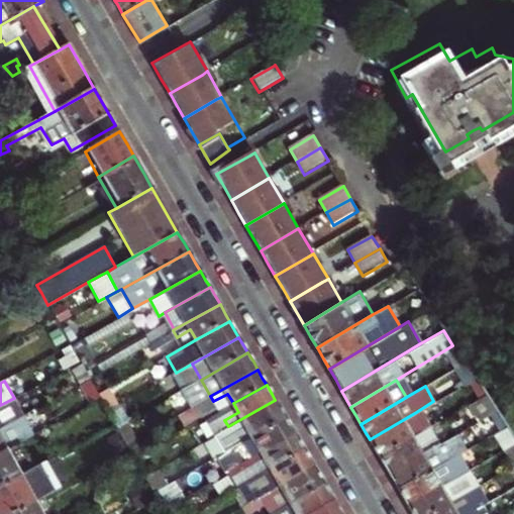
[(99,394),(108,411),(117,405),(108,389),(99,394)]
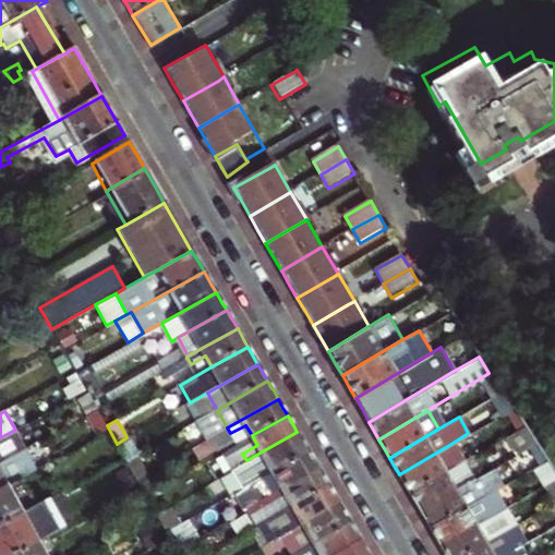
[(15,430),(0,437),(0,461),(25,449),(15,430)]
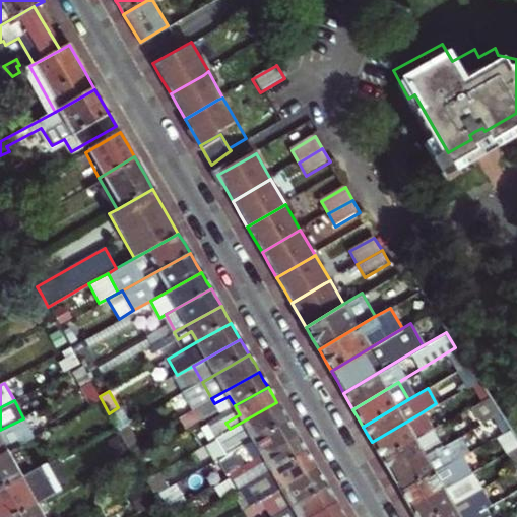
[(253,438),(286,419),(283,412),(276,402),(230,429),(233,435),(247,427),(253,438)]
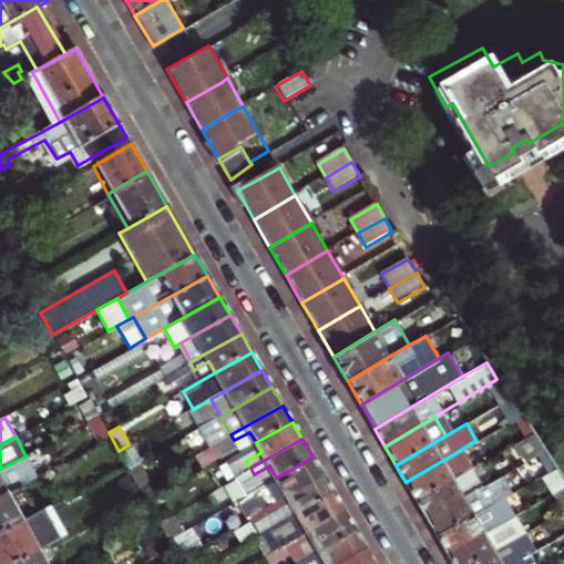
[(246,461),(262,452),(256,442),(241,451),(246,461)]
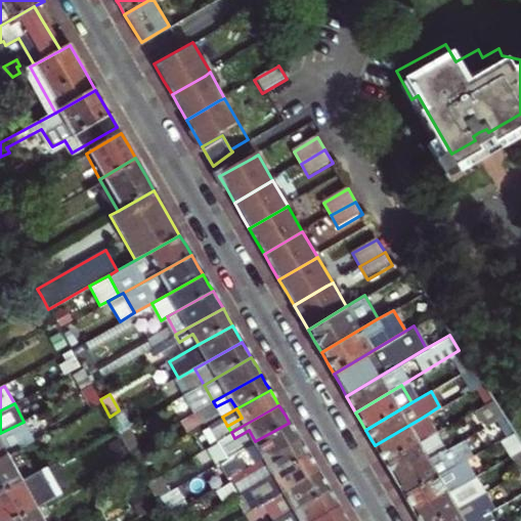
[(119,410),(110,417),(118,432),(127,427),(129,426),(120,409),(119,410)]
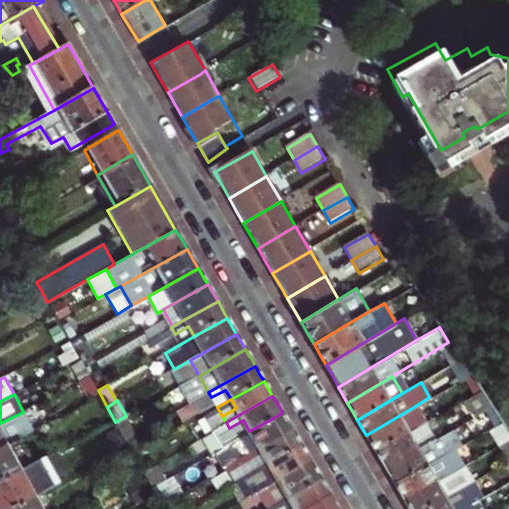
[(370,443),(375,451),(421,424),(412,408),(366,435),(370,443)]
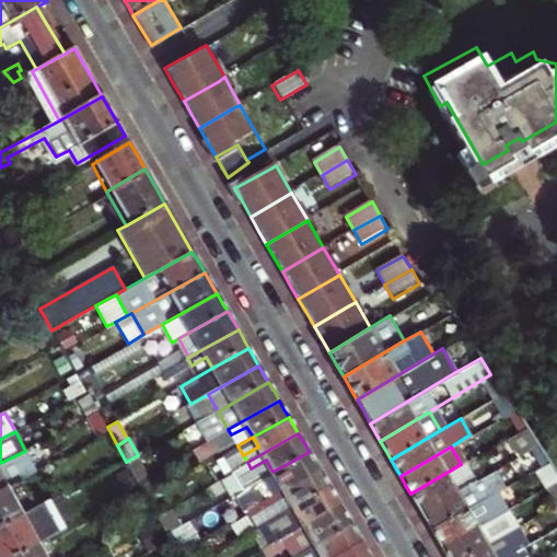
[(25,451),(0,463),(0,488),(7,485),(36,470),(25,451)]
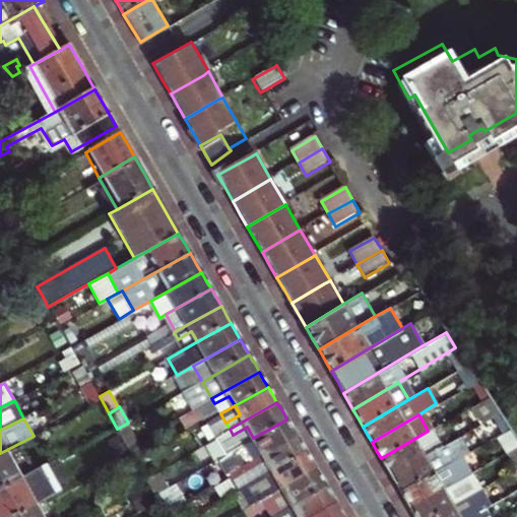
[(246,457),(249,462),(296,436),(293,429),(286,419),(253,438),(239,446),(234,448),(241,460),(246,457)]
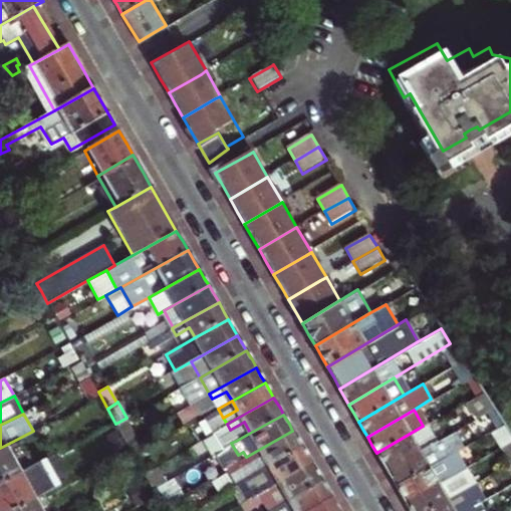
[(124,419),(115,424),(124,440),(134,435),(124,419)]
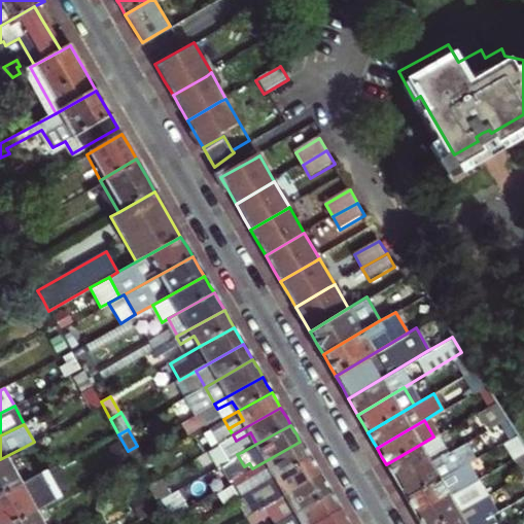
[(236,441),(242,452),(256,444),(250,432),(236,441)]
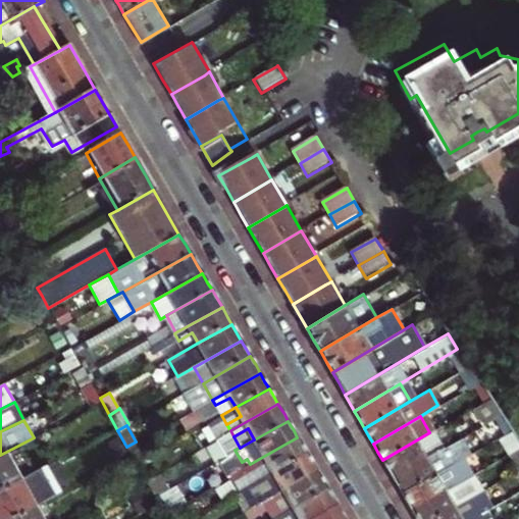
[(386,467),(392,475),(437,448),(429,432),(382,460),(386,467)]
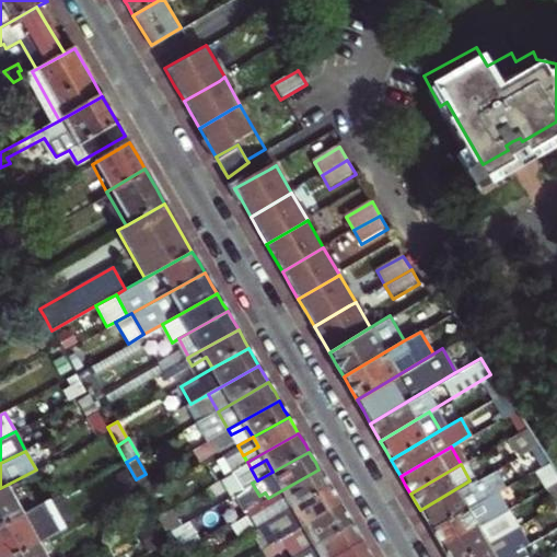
[(268,498),(278,515),(329,487),(325,479),(318,470),(268,498)]
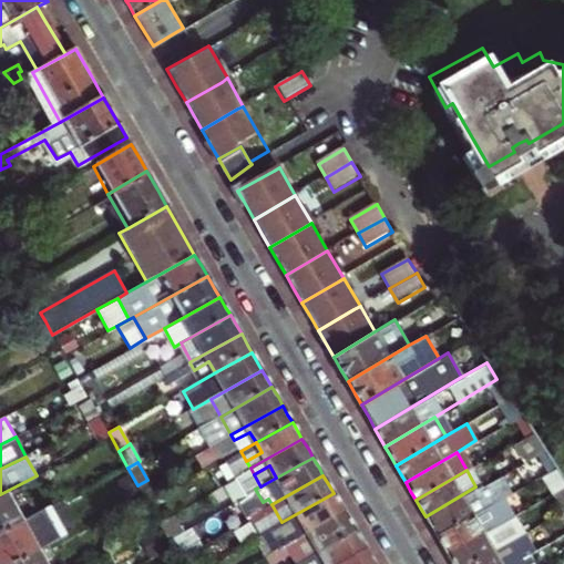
[(431,526),(436,535),(473,514),(465,501),(480,492),(475,486),(426,516),(431,526)]
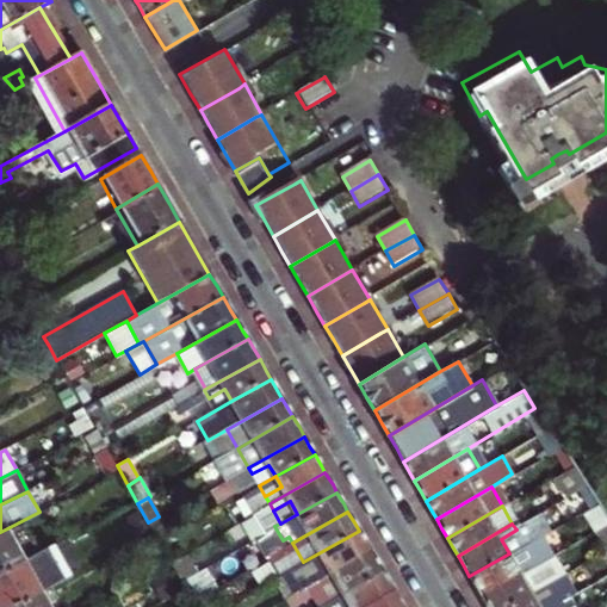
[(0,575),(26,562),(7,528),(0,532),(0,575)]
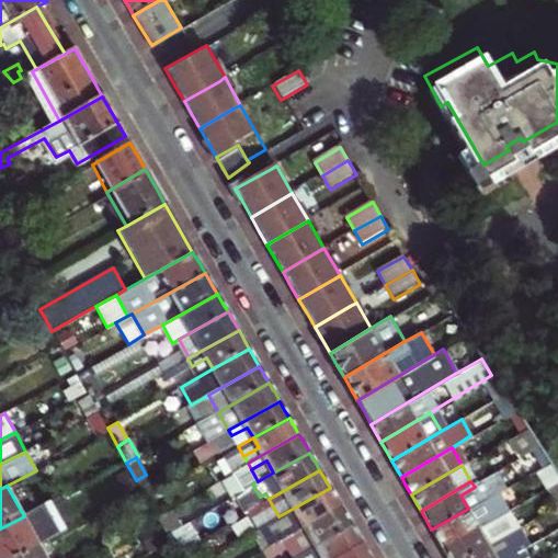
[(279,516),(288,535),(340,505),(336,497),(330,488),(279,516)]
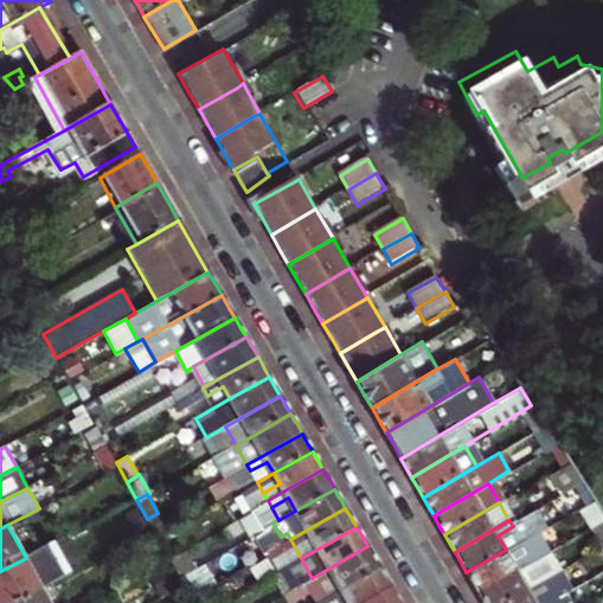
[(472,582),(478,592),(532,560),(521,540),(506,550),(466,572),(472,582)]
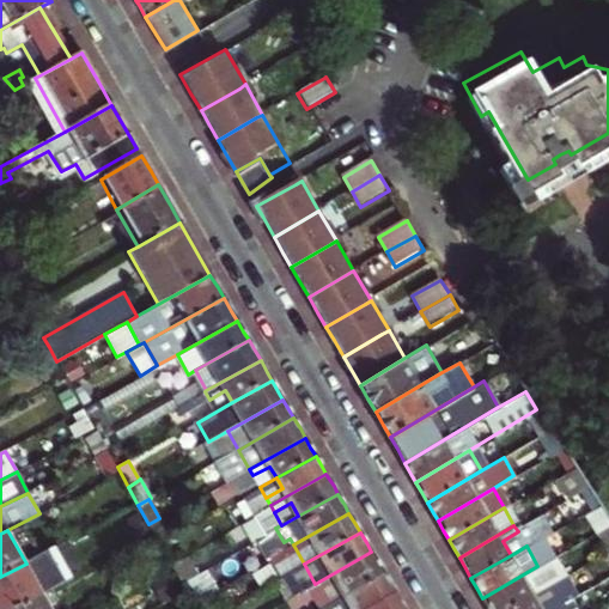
[(54,548),(48,552),(66,583),(71,579),(54,548)]
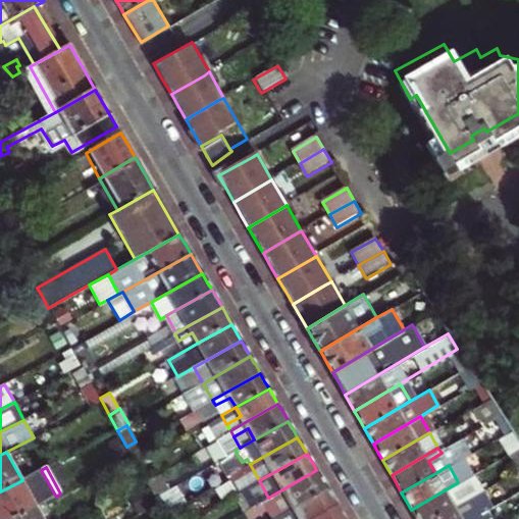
[(41,470),(22,480),(0,491),(0,518),(16,518),(37,507),(56,497),(41,470)]
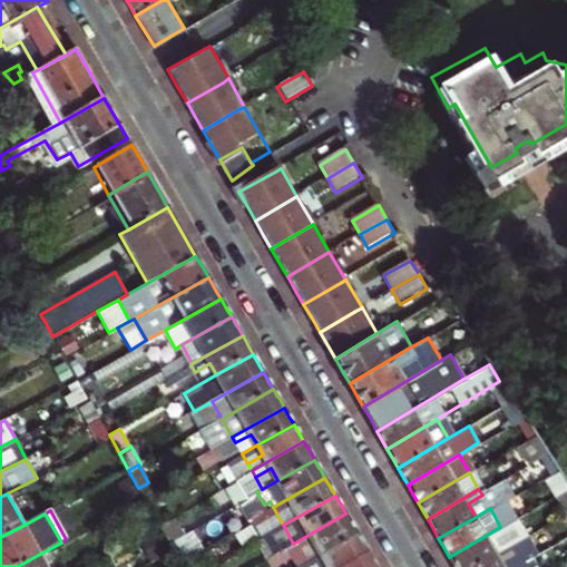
[(305,563),(358,534),(352,525),(345,514),(293,544),(272,555),(276,564),(291,556),(296,566),(300,566),(305,563)]
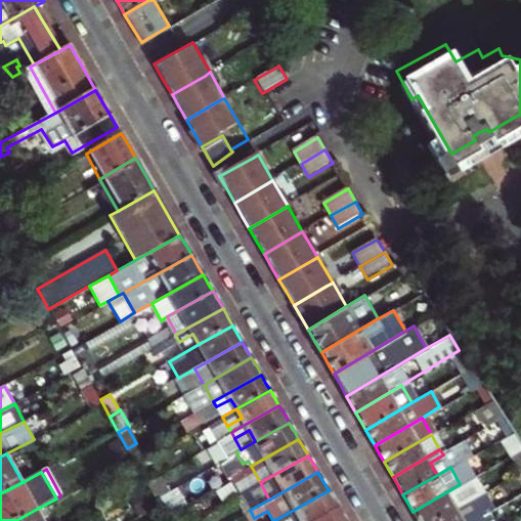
[(417,519),(418,520),(434,520),(456,509),(449,497),(463,489),(460,484),(413,512),(417,519)]
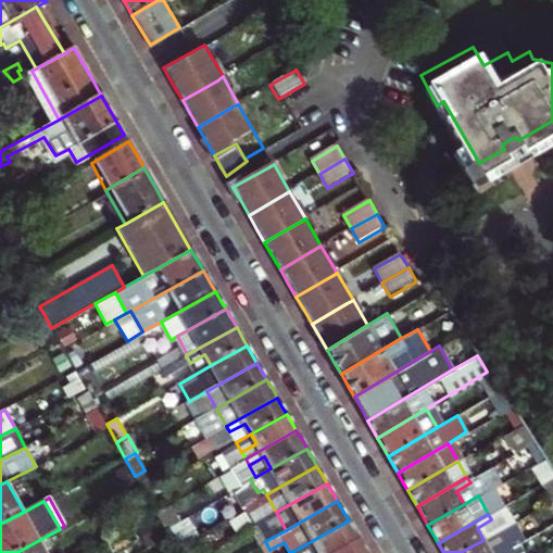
[(328,552),(357,537),(354,530),(349,520),(298,549),(292,552),(328,552)]
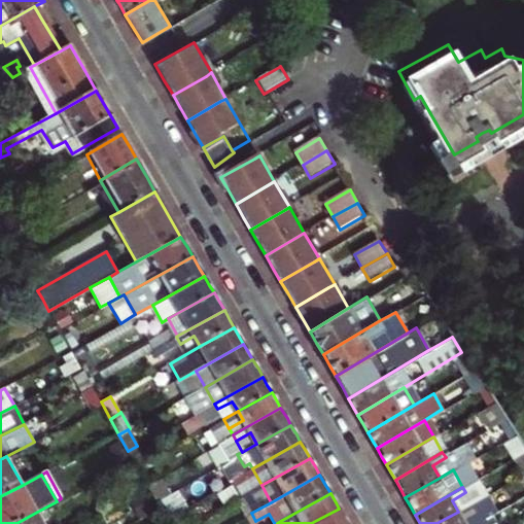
[(348,523),(344,516),(339,509),(311,523),(348,523)]
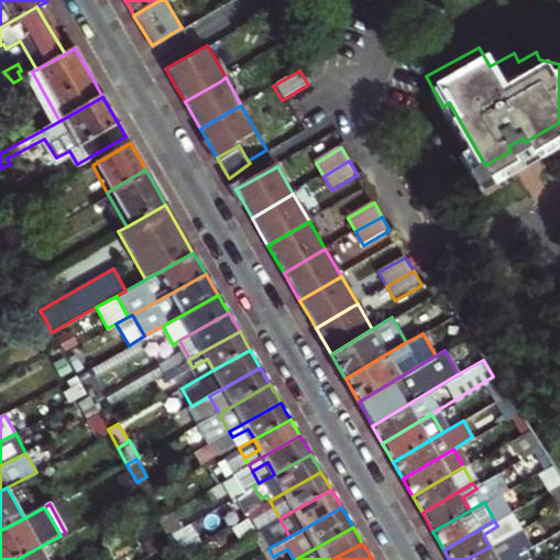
[(46,559),(40,547),(18,559),(46,559)]
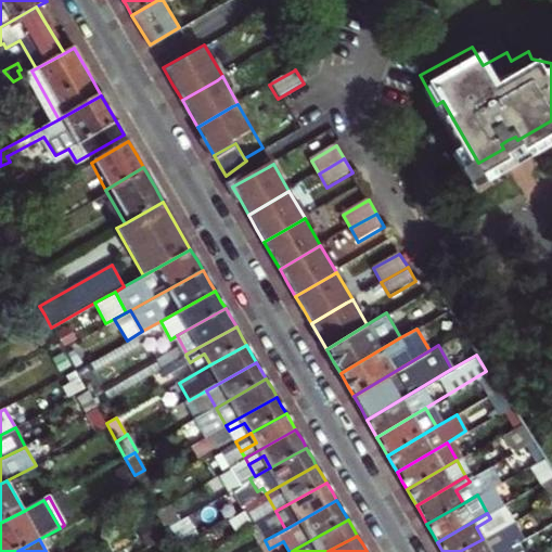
[(502,551),(506,549),(502,541),(489,549),(483,539),(460,551),(502,551)]
